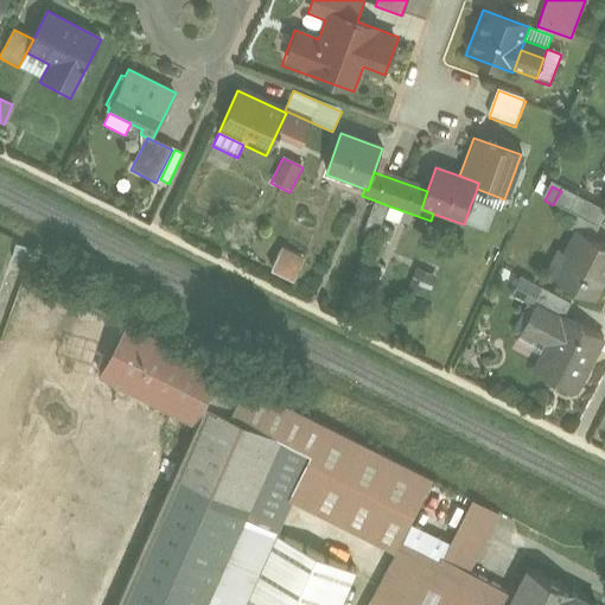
[(570,212),(578,198),(564,191),(555,205),(570,212)]
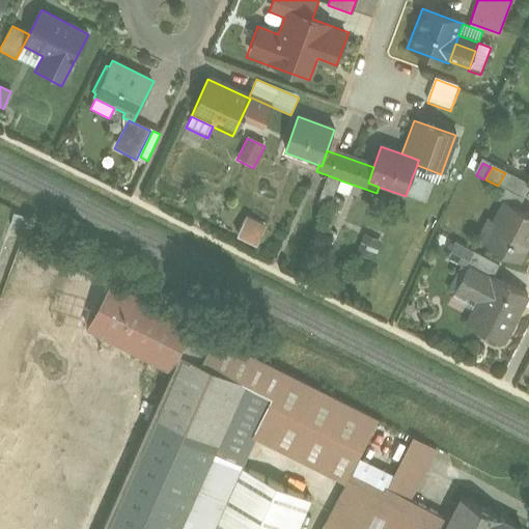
[(522,200),(528,187),(528,186),(525,184),(505,173),(498,186),(498,187),(522,200)]
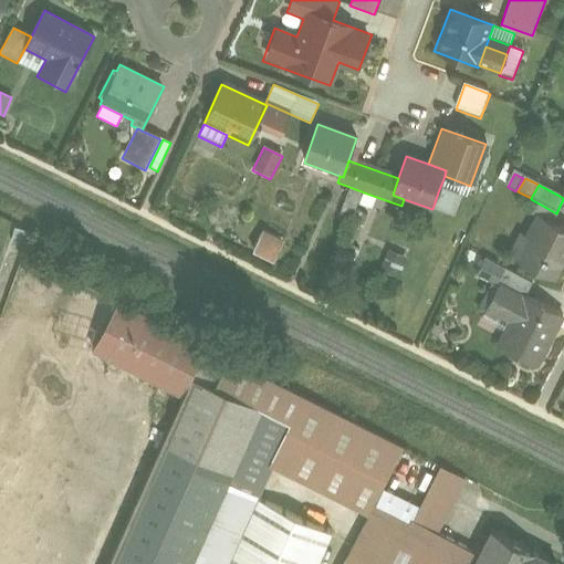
[(364,192),(350,187),(340,216),(353,221),(364,192)]
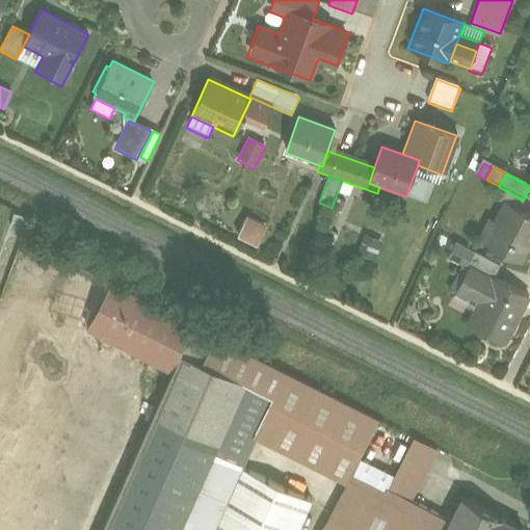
[(430,187),(412,181),(407,193),(426,201),(430,187)]
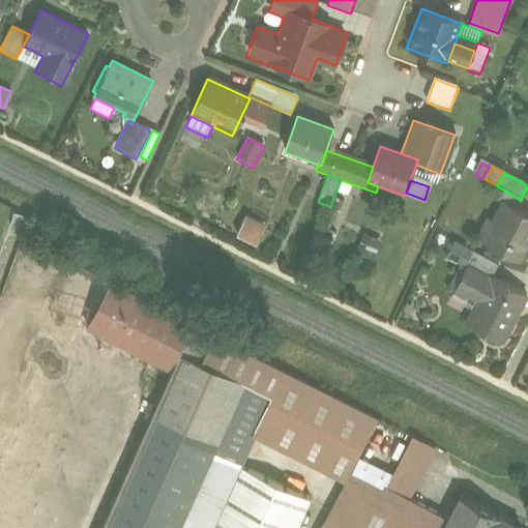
[(516,210),(521,200),(497,186),(491,198),(499,202),(516,210)]
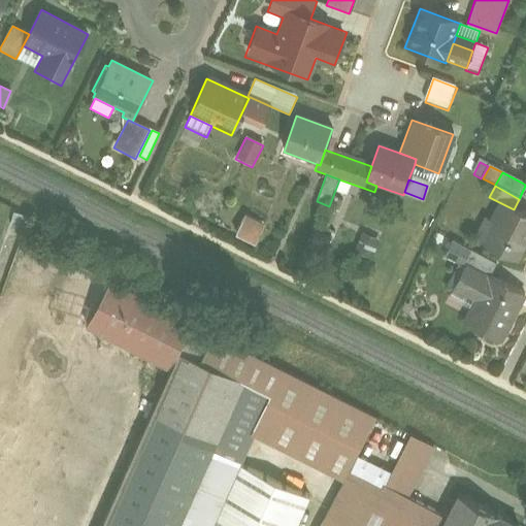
[(337,217),(343,203),(335,200),(329,214),(337,217)]
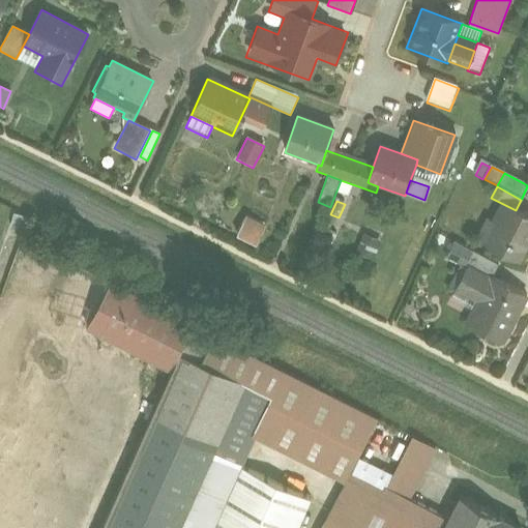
[(527,247),(527,216),(516,210),(499,202),(491,217),(495,220),(493,223),(487,220),(479,234),(486,237),(481,245),(519,265),(527,247)]
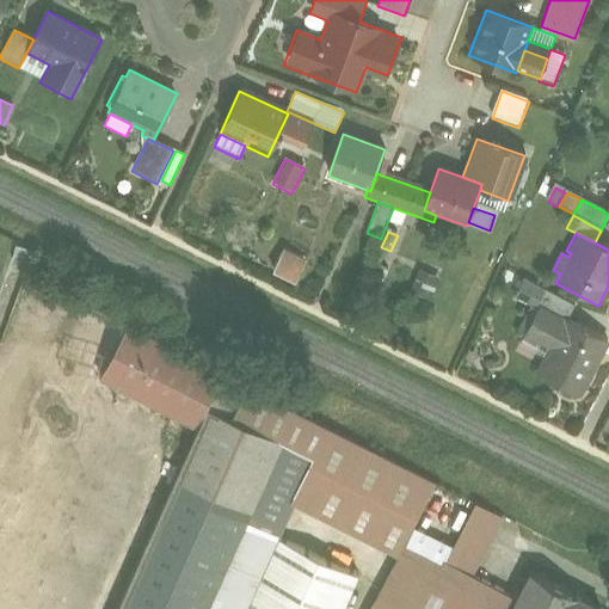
[(272,271),(294,284),(307,262),(285,248),(272,271)]
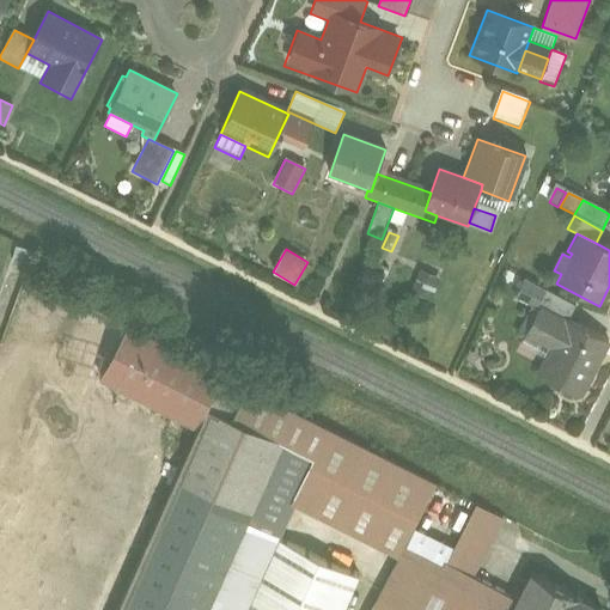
[(546,296),(540,309),(568,323),(575,306),(523,281),(522,284),(546,296)]
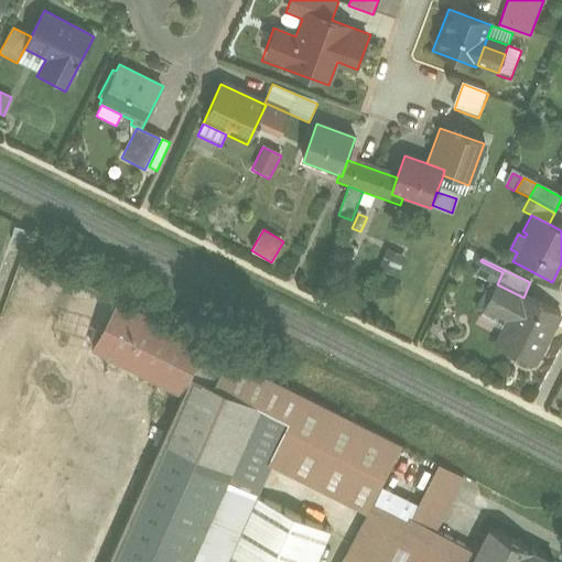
[(497,284),(503,272),(481,261),(473,277),(495,288),(497,284)]
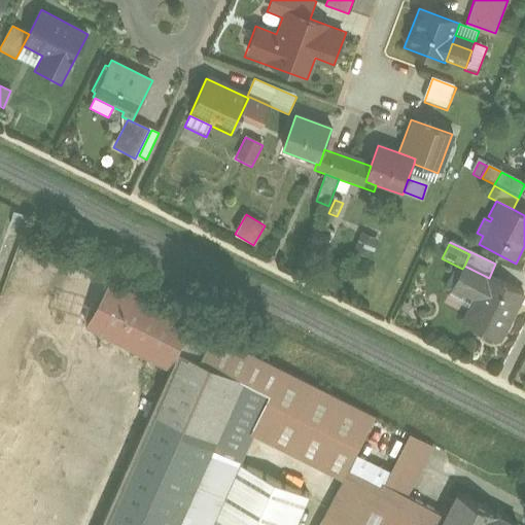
[(489,278),(464,266),(462,269),(451,292),(471,302),(467,309),(461,322),(500,341),(523,294),(489,278)]
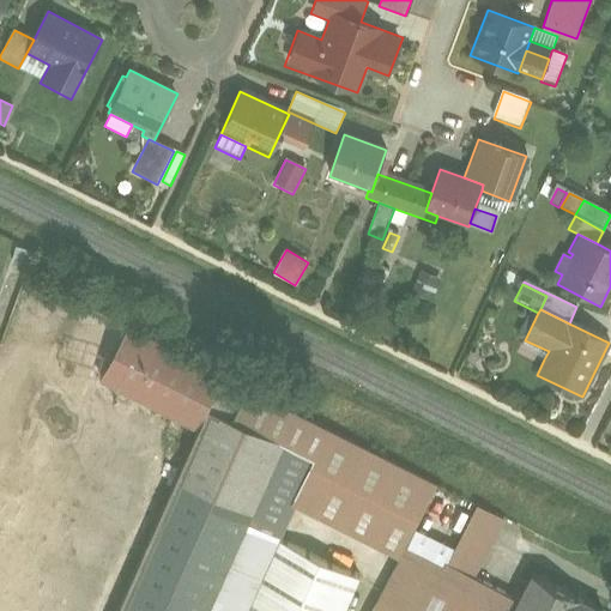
[(121,322),(92,375),(193,429),(223,376),(121,322)]
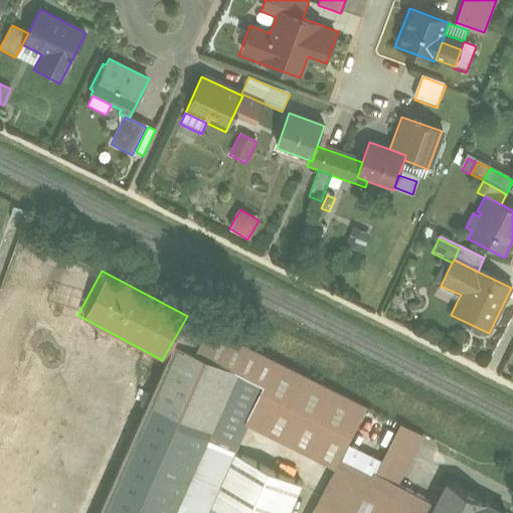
[(39,292),(69,306),(78,287),(48,273),(39,292)]
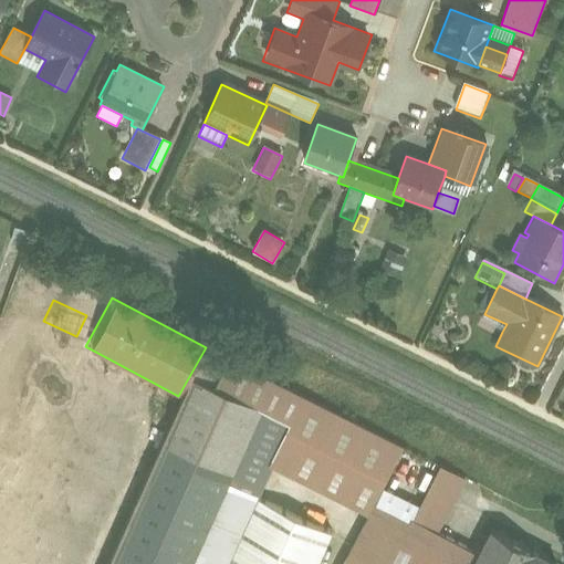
[(507,324),(484,314),(481,322),(502,332),(507,324)]
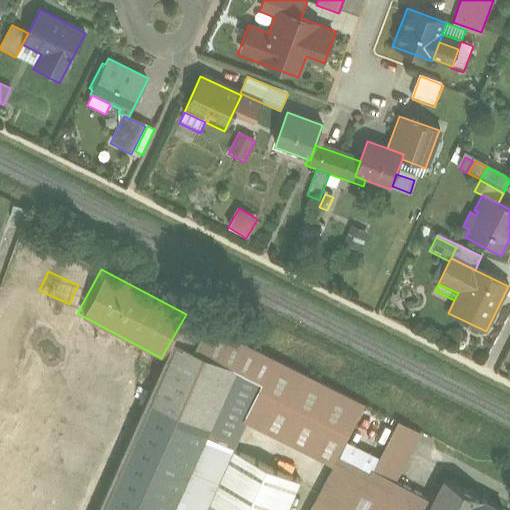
[(346,441),(364,405),(207,325),(193,352),(263,383),(245,423),(331,466),(333,467),(337,457),(346,441)]
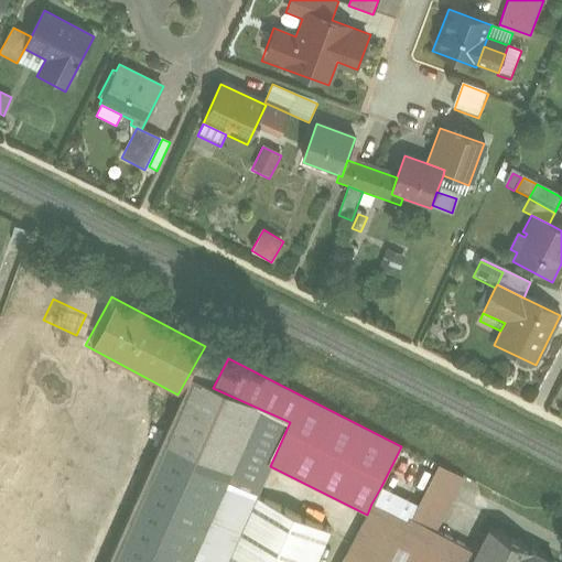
[(213,388),(194,380),(112,561),(227,561),(257,497),(270,466),(290,422),(213,388)]
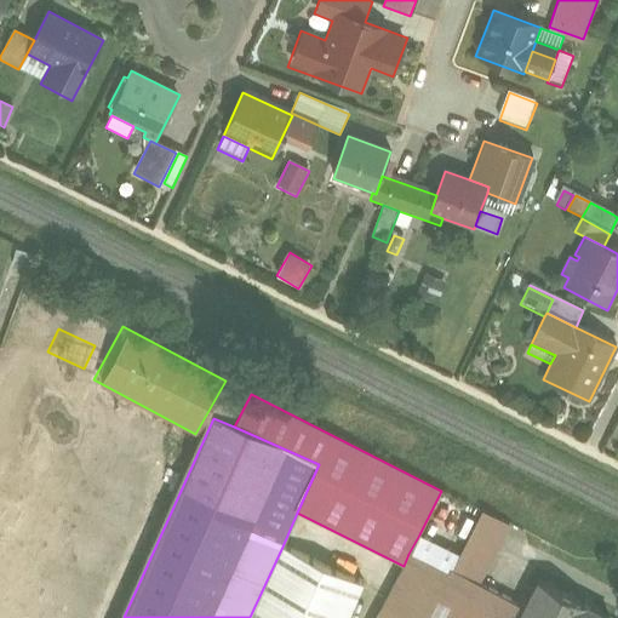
[(61,537),(112,558),(133,507),(81,486),(61,537)]
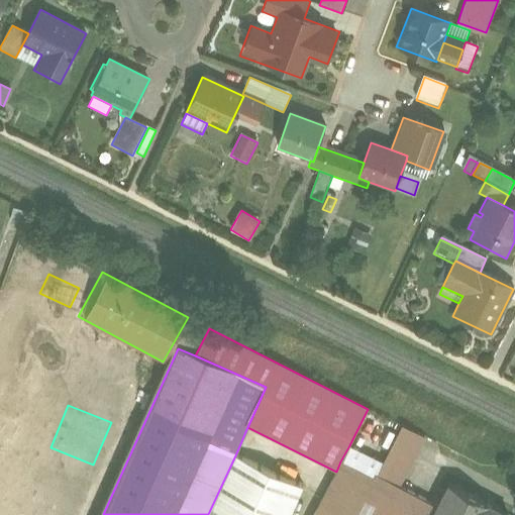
[(375,476),(399,488),(425,438),(400,425),(382,462),(375,476)]
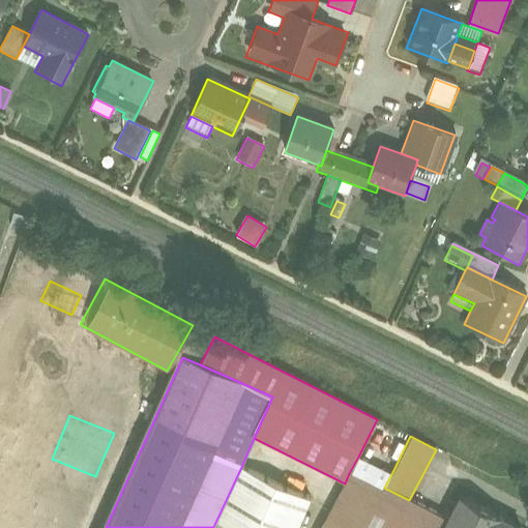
[(349,473),(382,491),(384,488),(391,474),(358,457),(349,473)]
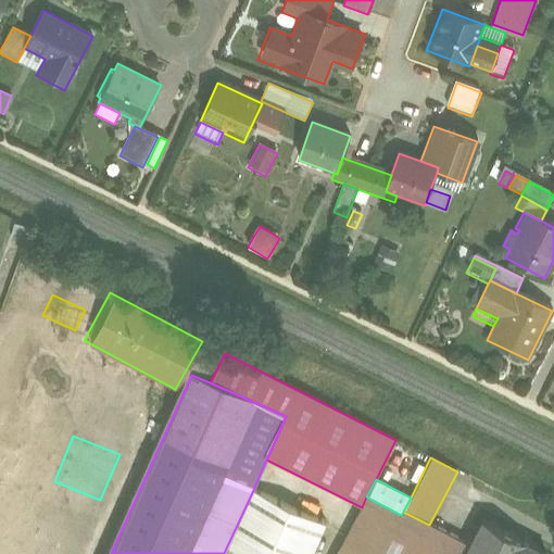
[(312,553),(327,523),(253,490),(224,553),(312,553)]
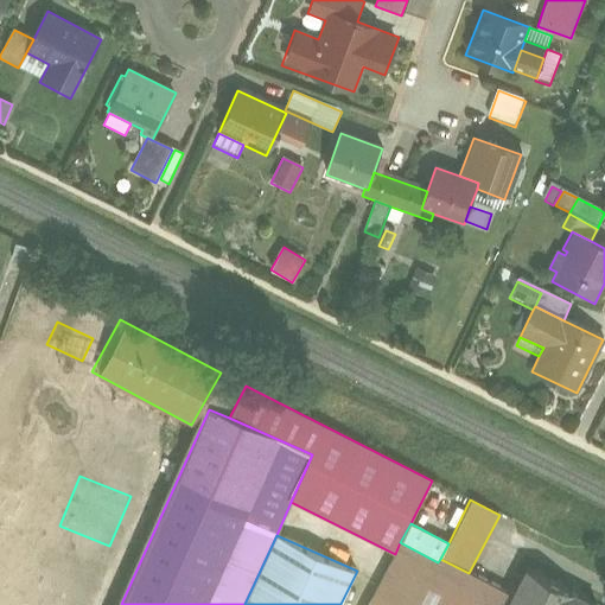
[(438,562),(400,542),(395,554),(393,553),(367,604),(505,604),(511,594),(486,583),(489,579),(477,573),(476,577),(469,573),(440,559),(438,562)]
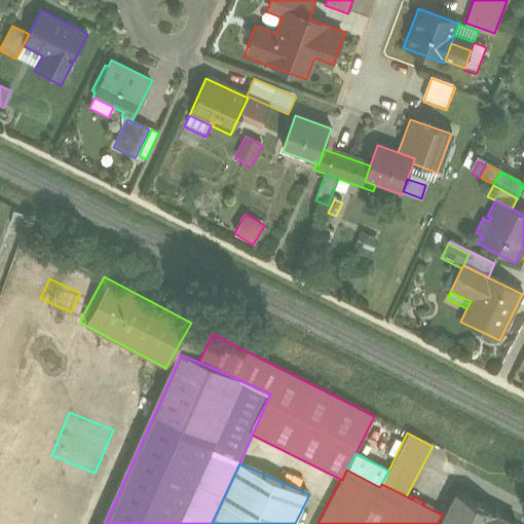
[(443,515),(438,523),(517,523),(455,492),(443,515)]
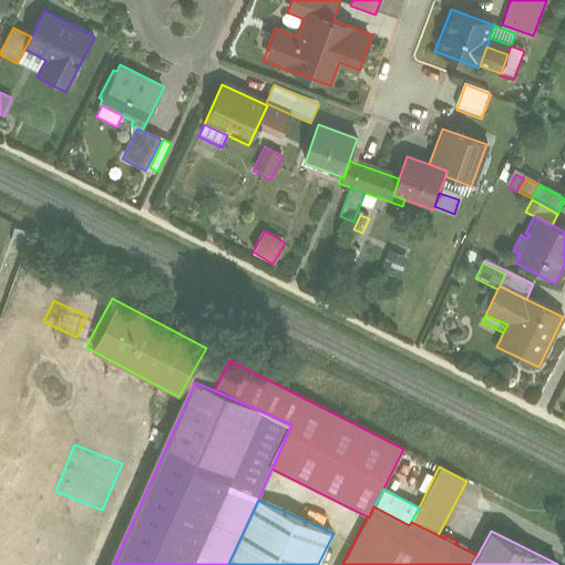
[(106,564),(109,562),(72,546),(64,564),(106,564)]
